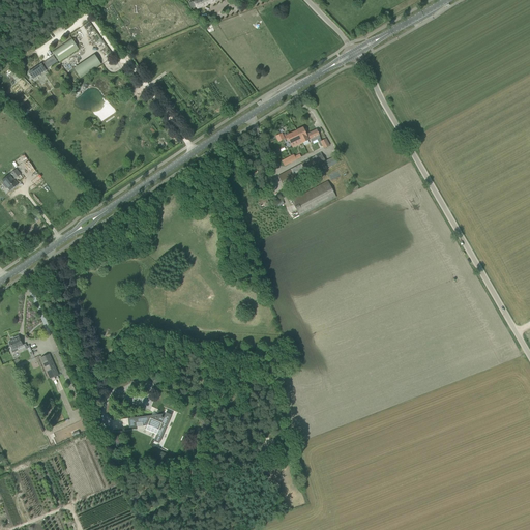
[(193,1),(188,3),(190,8),(195,6),(195,5),(197,9),(208,4),(217,0),(193,0),(194,1),(194,2),(193,2),(193,1)]
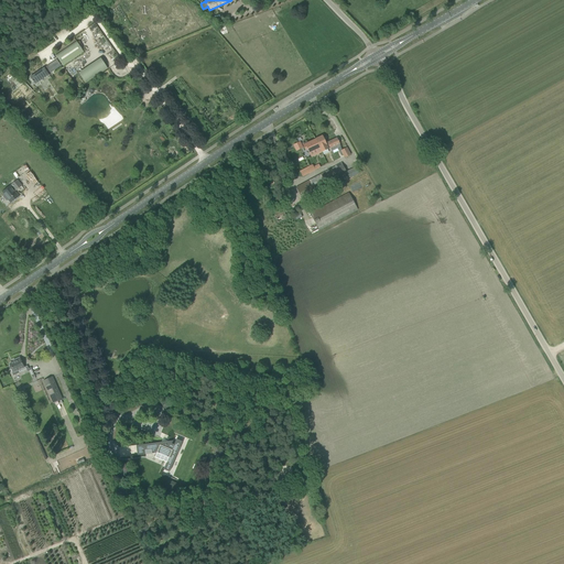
[(55,55),(63,66),(84,52),(75,41),(55,55)]
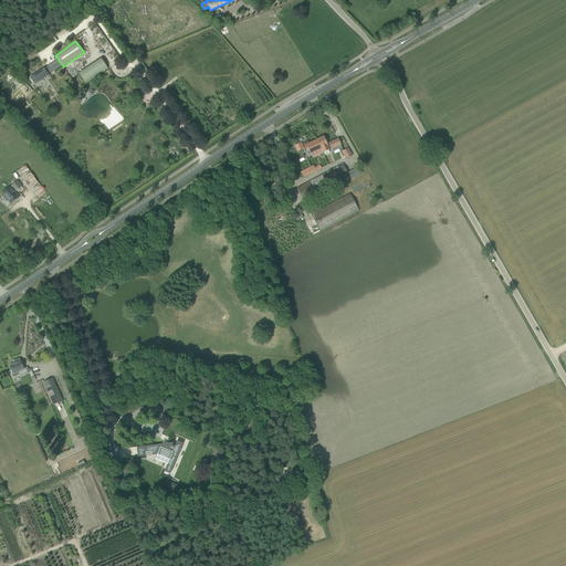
[(102,59),(79,72),(85,83),(107,70),(102,59)]
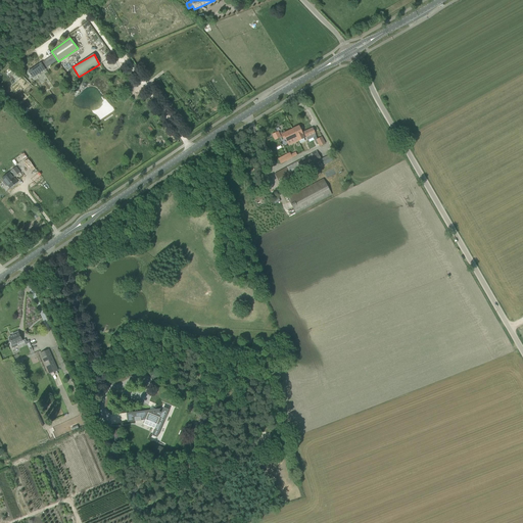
[(45,60),(48,66),(56,61),(53,55),(45,60)]
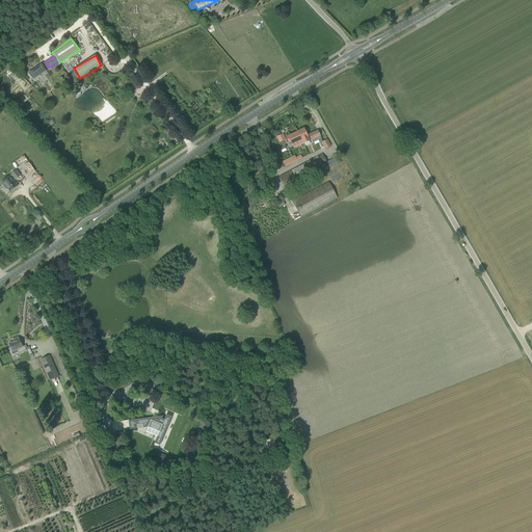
[(33,80),(47,71),(42,63),(28,73),(33,80)]
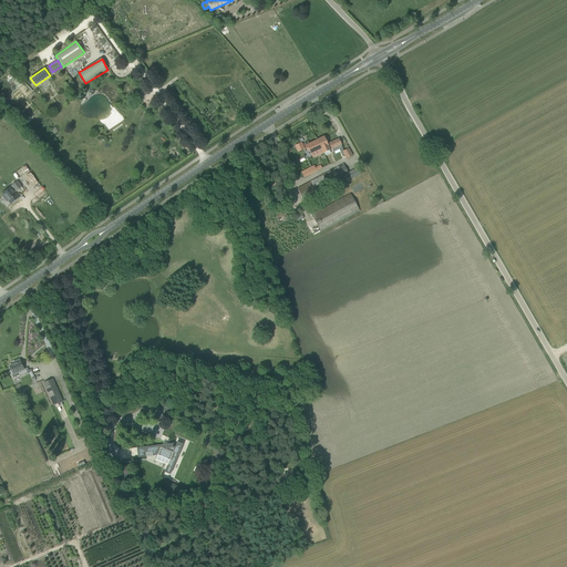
[(19,76),(7,88),(21,103),(33,92),(19,76)]
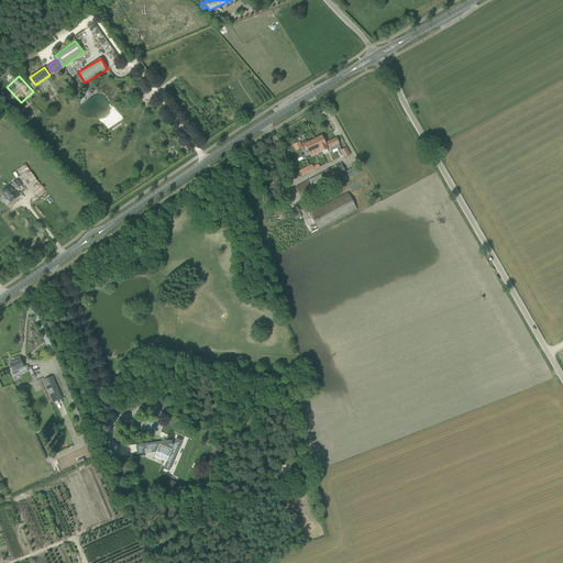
[(307,150),(308,151),(309,154),(328,146),(327,142),(324,143),(321,135),(315,139),(307,143),(306,142),(301,143),(305,150),(307,148),(307,150)]
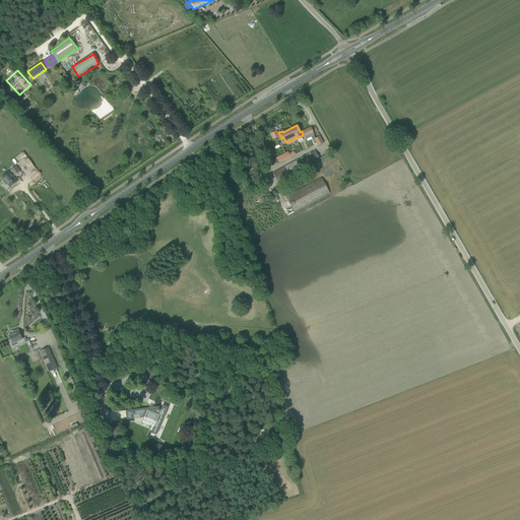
[(314,135),(310,127),(302,131),(303,135),(305,137),(309,135),(310,137),(314,135)]
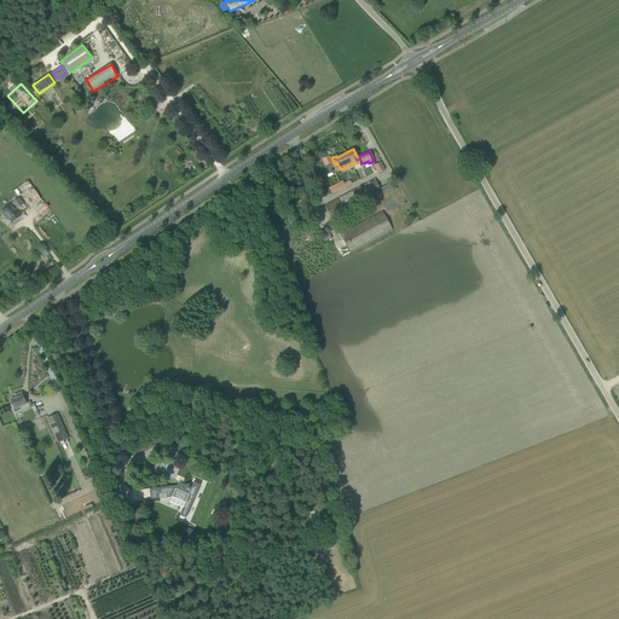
[(374,166),(379,173),(385,169),(381,162),(374,166)]
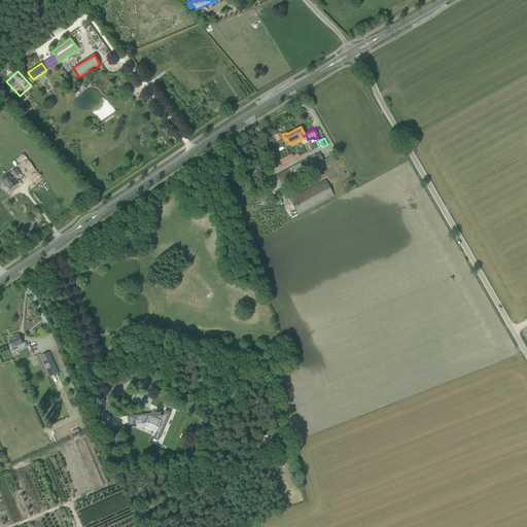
[(277,175),(282,184),(284,188),(307,177),(306,175),(324,165),(324,162),(319,152),(277,175)]
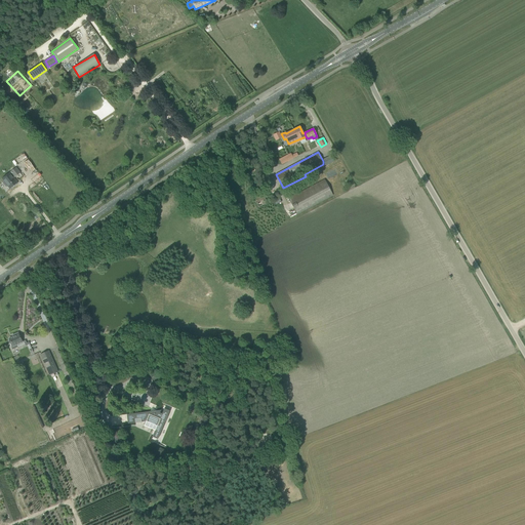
[(292,155),(290,153),(279,159),(282,164),(298,156),(296,153),(292,155)]
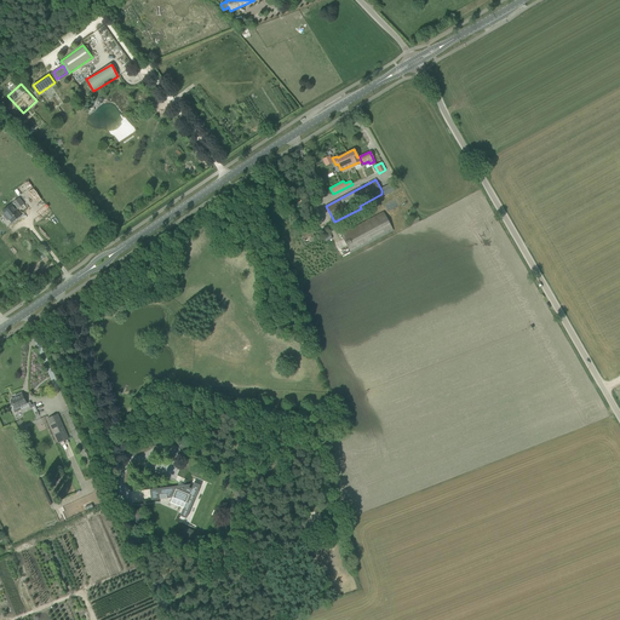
[(384,187),(388,194),(396,190),(392,183),(384,187)]
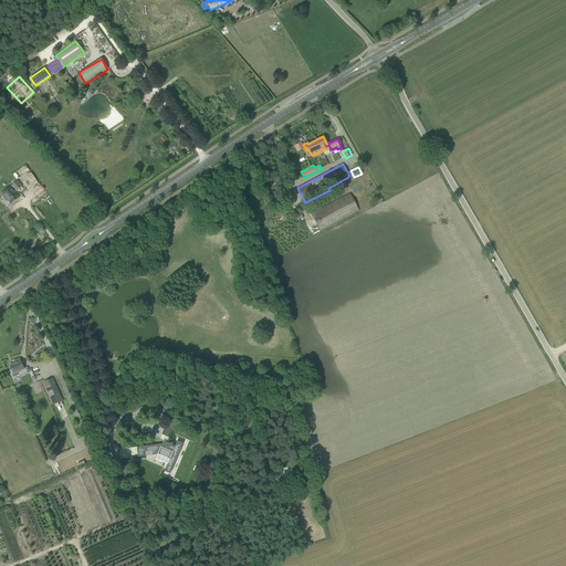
[(11,186),(12,187),(16,191),(22,187),(17,180),(11,186)]
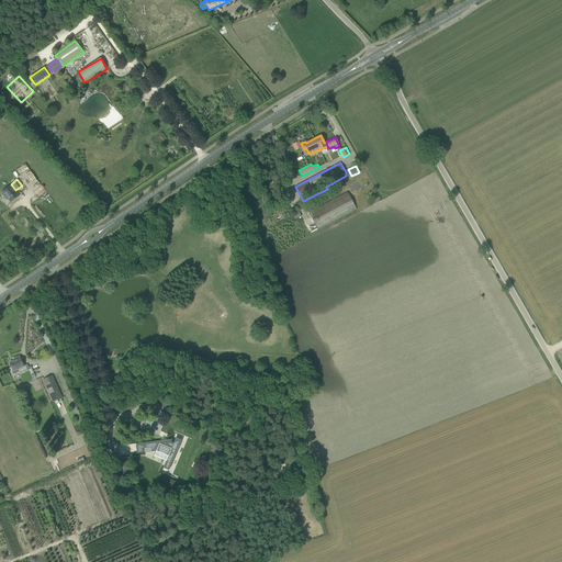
[(1,191),(11,203),(19,197),(15,192),(10,184),(1,191)]
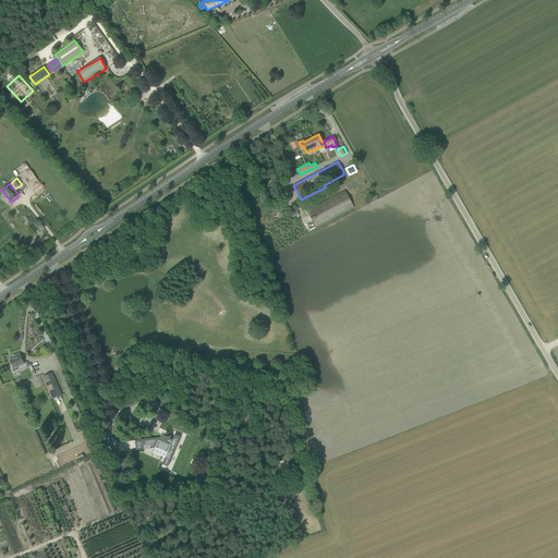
[(284,194),(279,185),(276,186),(277,189),(276,190),(279,197),(284,194)]
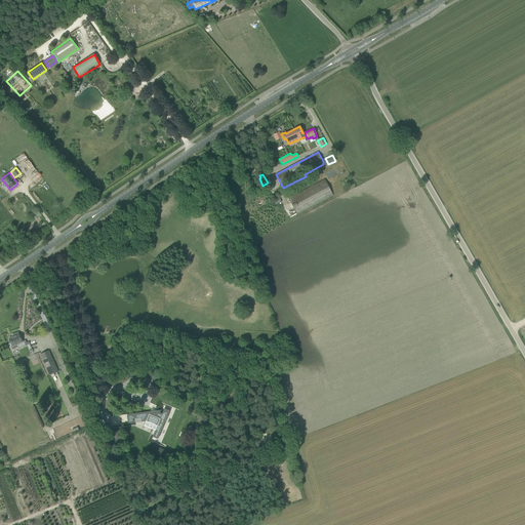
[(289,206),(291,209),(293,208),(297,214),(333,196),(324,179),(288,199),(292,205),(289,206)]
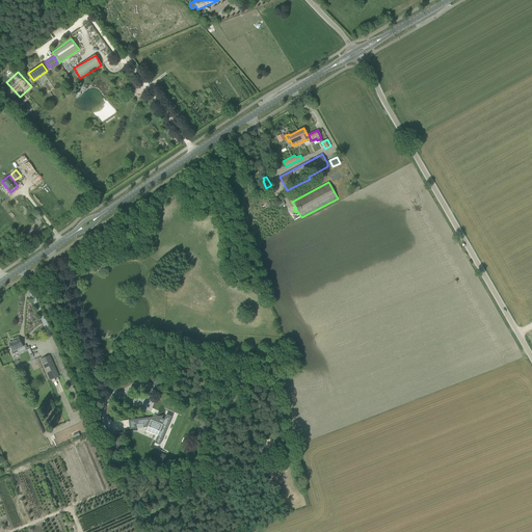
[(260,206),(262,210),(271,206),(267,197),(259,201),(261,205),(260,206)]
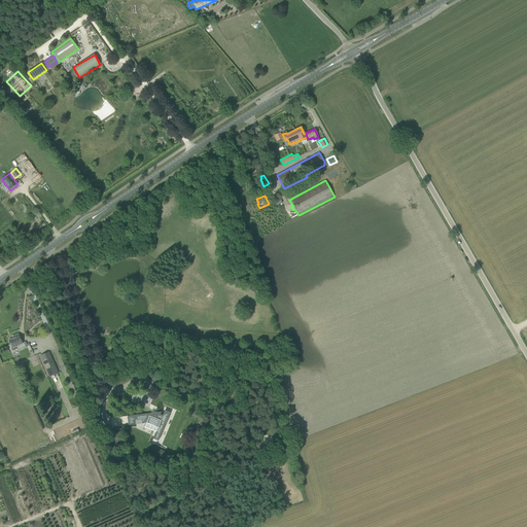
[(15,338),(9,340),(9,342),(8,342),(10,346),(11,345),(12,348),(11,348),(12,351),(19,349),(16,346),(23,344),(18,335),(14,336),(15,338)]
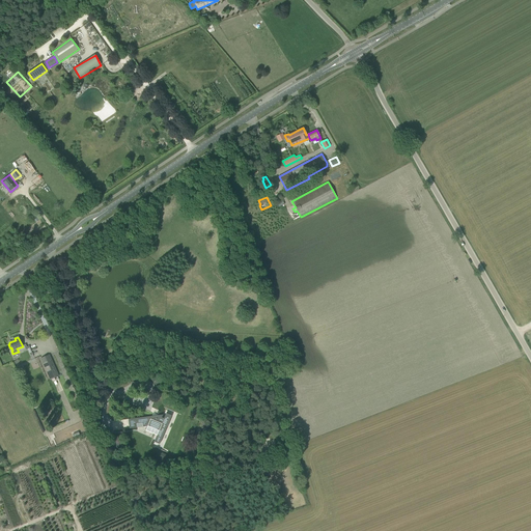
[(50,355),(40,359),(50,380),(59,375),(50,355)]
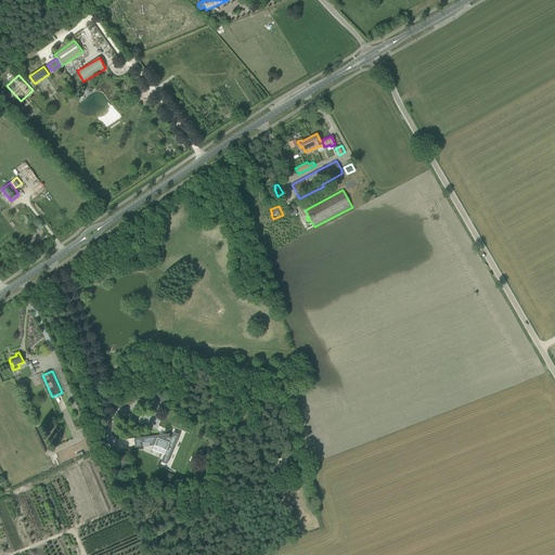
[(166,450),(160,462),(166,464),(179,435),(173,433),(171,437),(169,437),(170,434),(165,435),(160,433),(158,435),(133,438),(134,448),(143,447),(142,443),(149,442),(150,447),(153,446),(154,446),(166,450)]
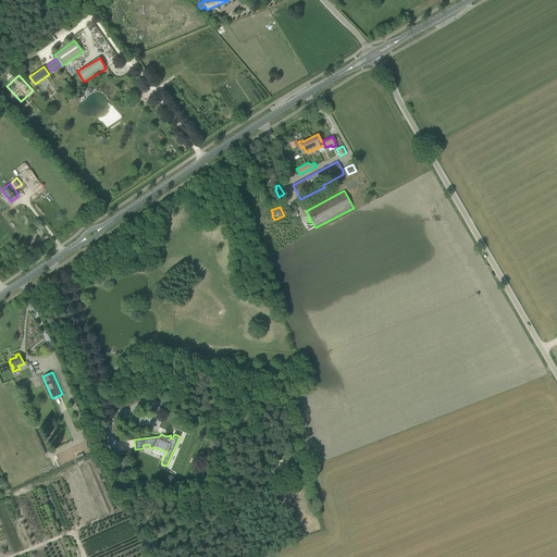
[(150,535),(144,539),(147,546),(153,544),(150,535)]
